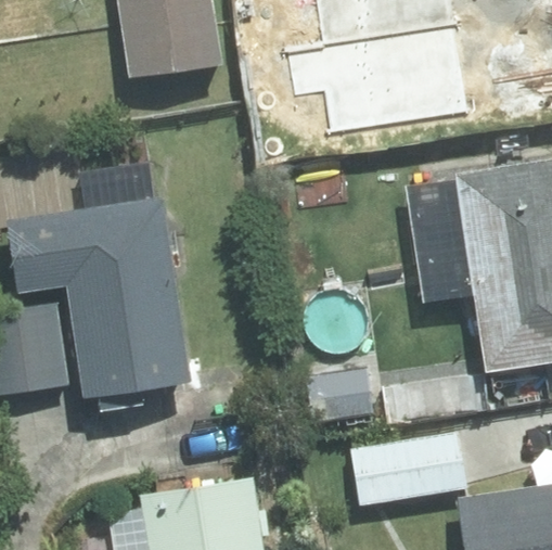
[(220,62),(210,0),(115,0),(127,76),(220,62)]
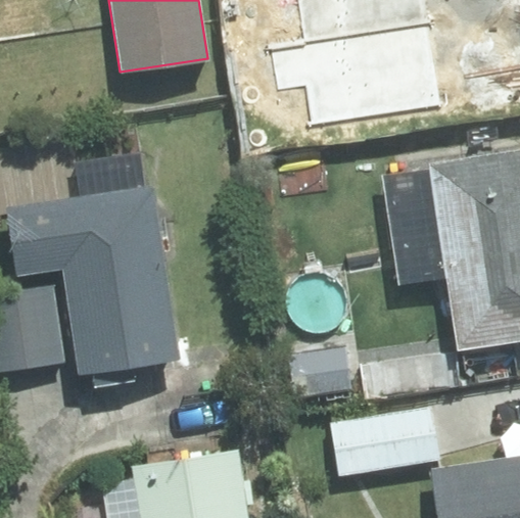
[(362,0),(374,82),(519,60),(519,0),(362,0)]
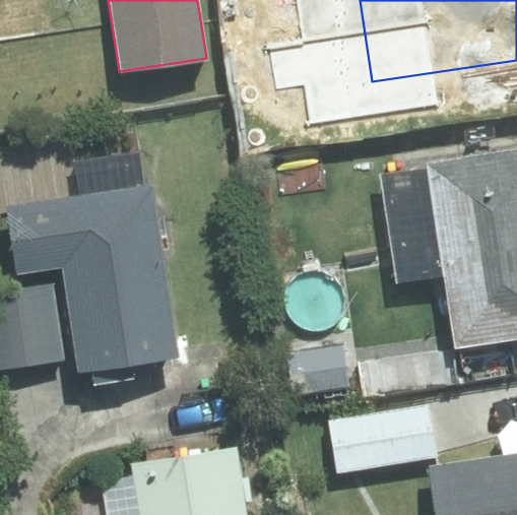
[(344,107),(286,115),(291,142),(349,134),(344,107)]
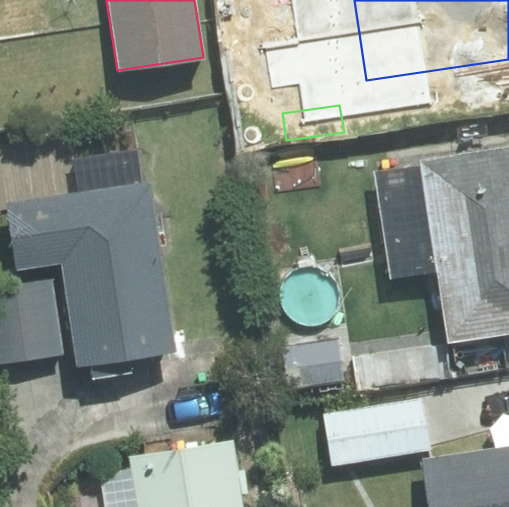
[(447,344),(508,334),(508,145),(421,158),(447,344)]
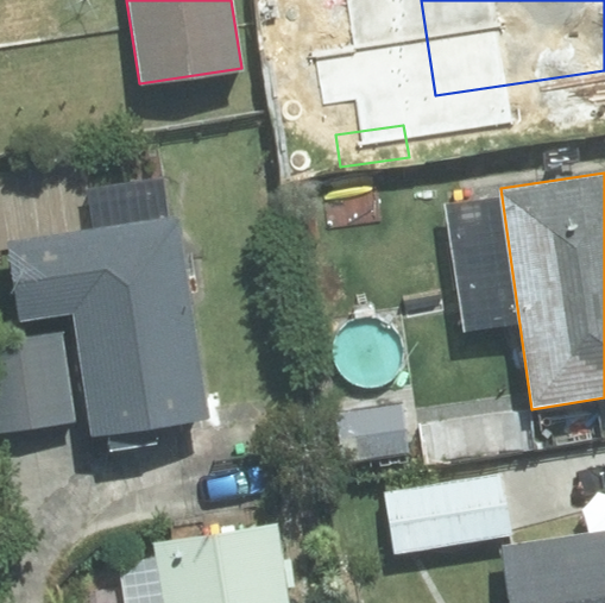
[(180,217),(6,239),(18,322),(74,314),(90,438),(208,422),(180,217)]
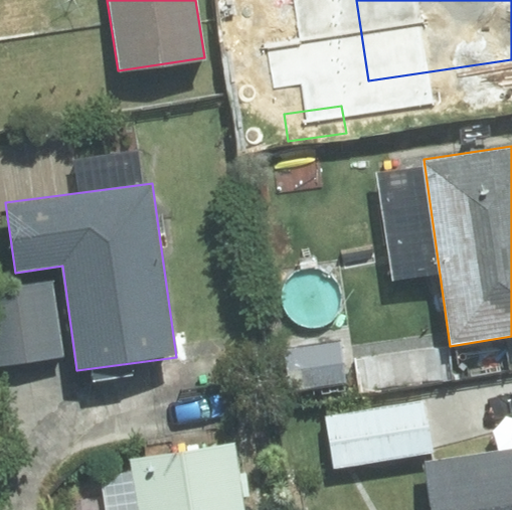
[(53,276),(0,284),(0,361),(62,354),(53,276)]
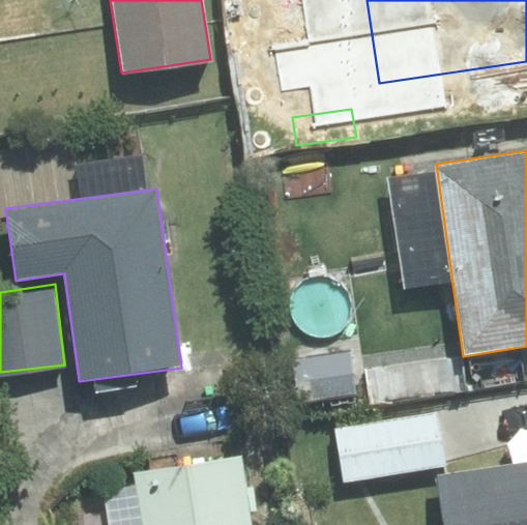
[(297,404),(356,394),(350,349),(290,359),(297,404)]
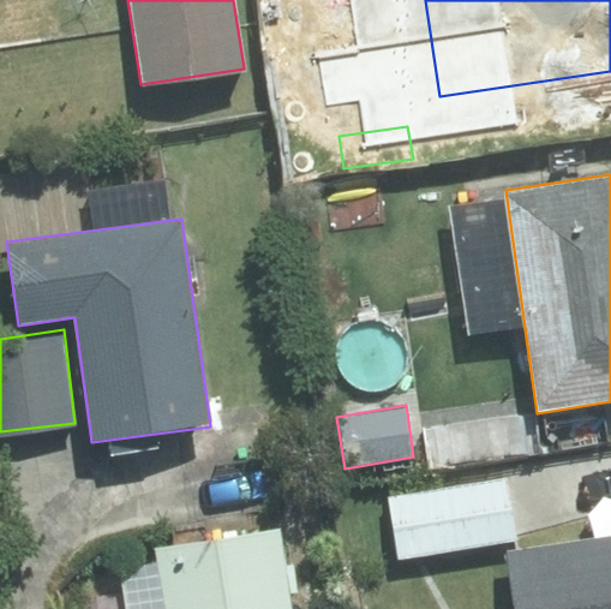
[(394,555),(514,537),(507,477),(385,494),(394,555)]
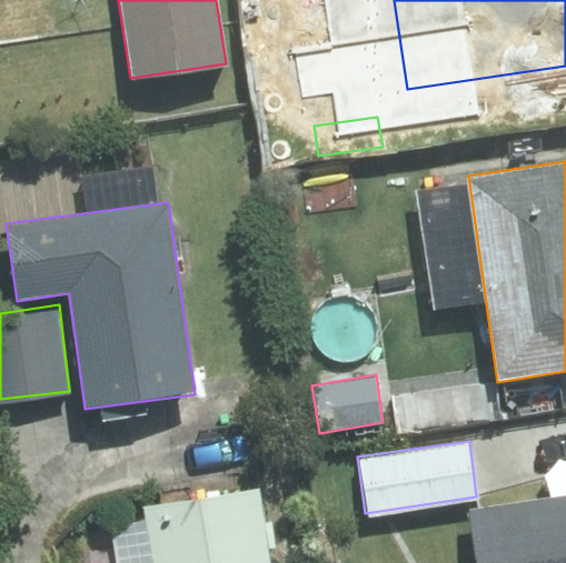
[(272,562),(260,486),(142,505),(151,562),(272,562)]
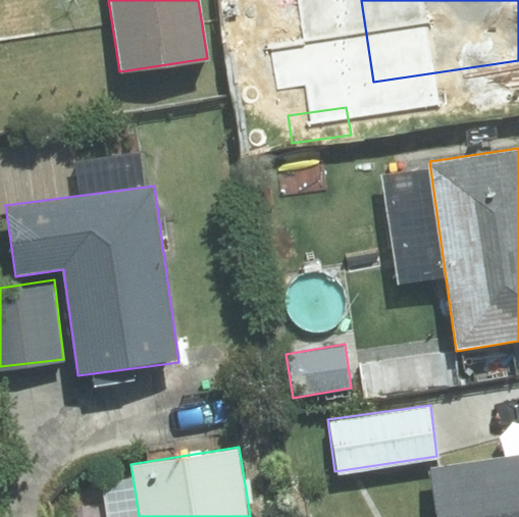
[(518,516),(518,455),(428,469),(434,516),(518,516)]
